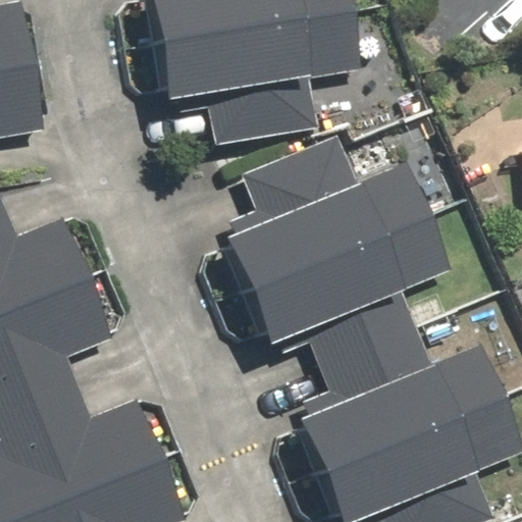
[(0,0),(0,59),(37,53),(27,0),(0,0)]
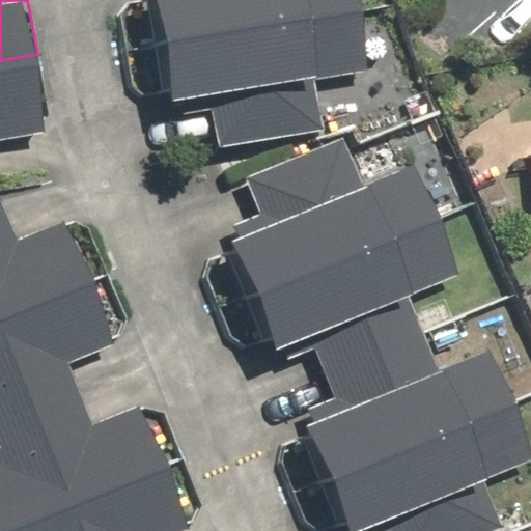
[(113,0),(120,59),(337,34),(333,0),(113,0)]
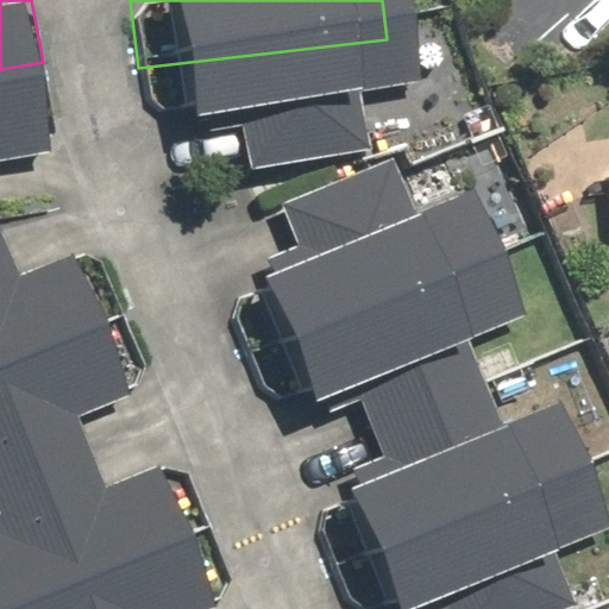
[(389,80),(387,39),(138,68),(148,132),(206,125),(212,182),(344,168),(334,86),(389,80)]
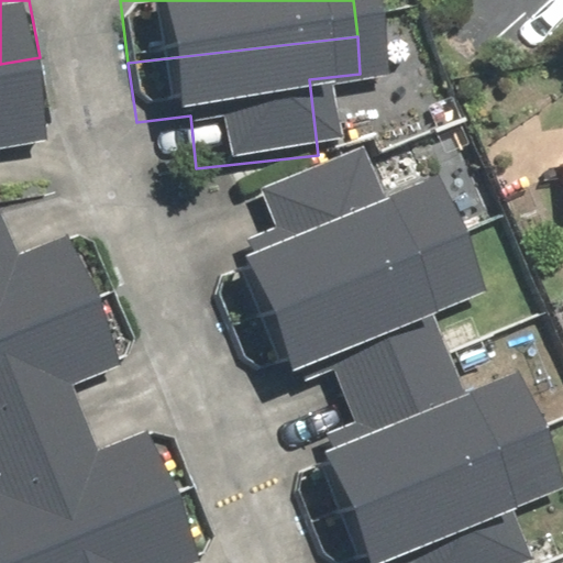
[(0,134),(52,125),(40,57),(0,64),(0,134)]
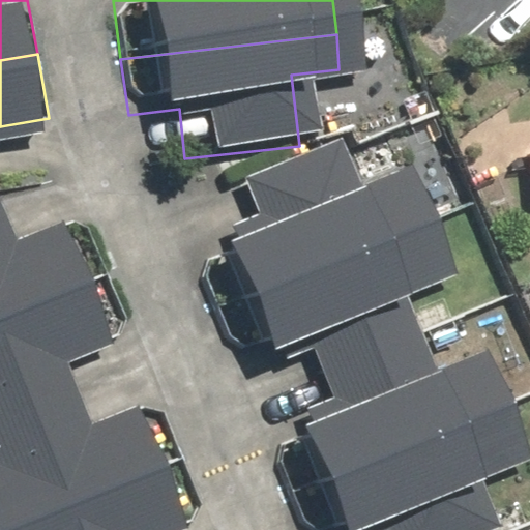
[(222,310),(423,228),(401,172),(344,195),(325,148),(230,186),(247,231),(198,251),(222,310)]
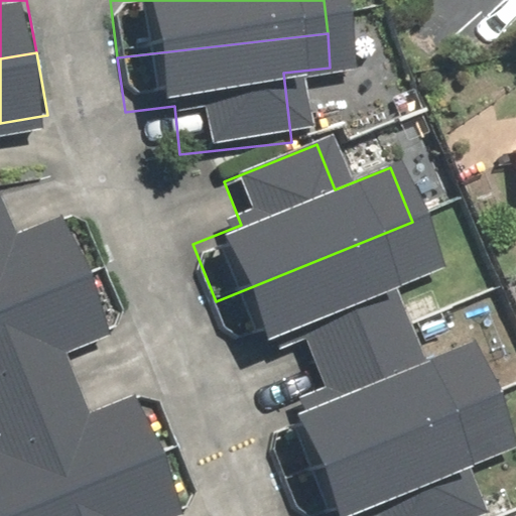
[(16,232),(1,198),(0,198),(0,303),(94,264),(71,209),(16,232)]
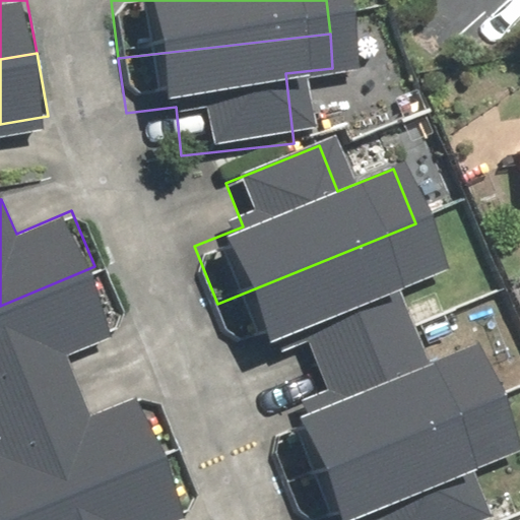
[(433,268),(415,223),(217,304),(238,350),(283,332),(301,370),(397,330),(382,289),(433,268)]
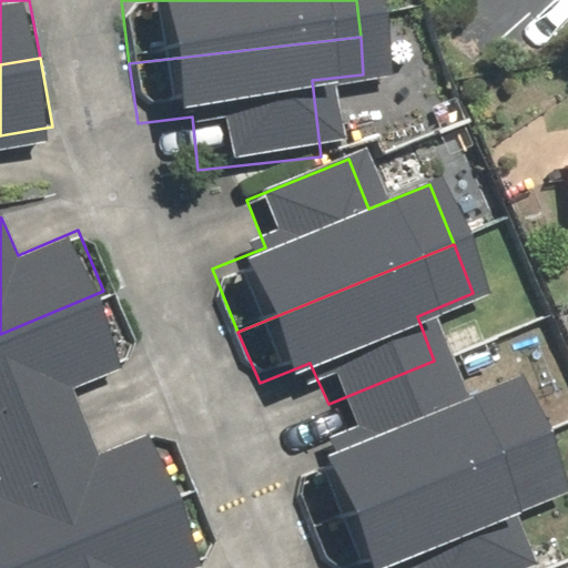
[(0,444),(84,409),(70,375),(130,350),(103,291),(0,334),(0,444)]
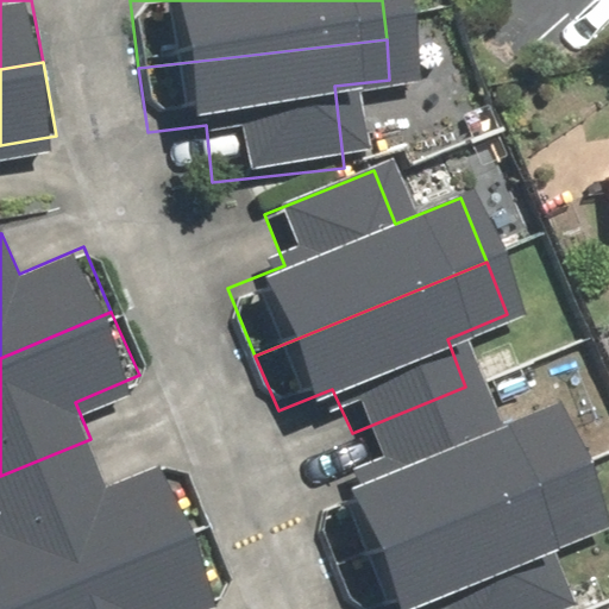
[(339,573),(571,478),(541,407),(483,432),(465,387),(352,433),(364,460),(303,485),(339,573)]
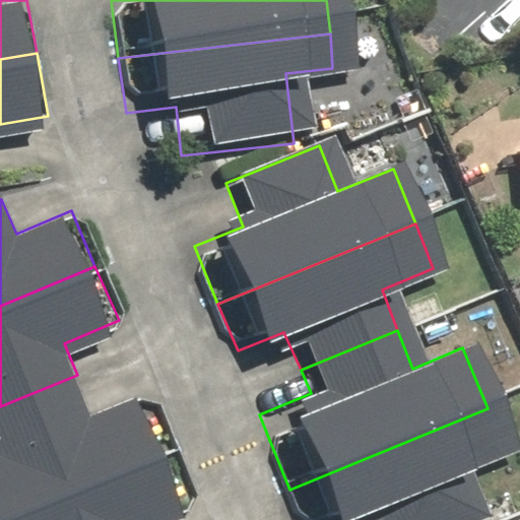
[(95,418),(77,375),(0,406),(0,519),(17,519),(176,455),(150,395),(95,418)]
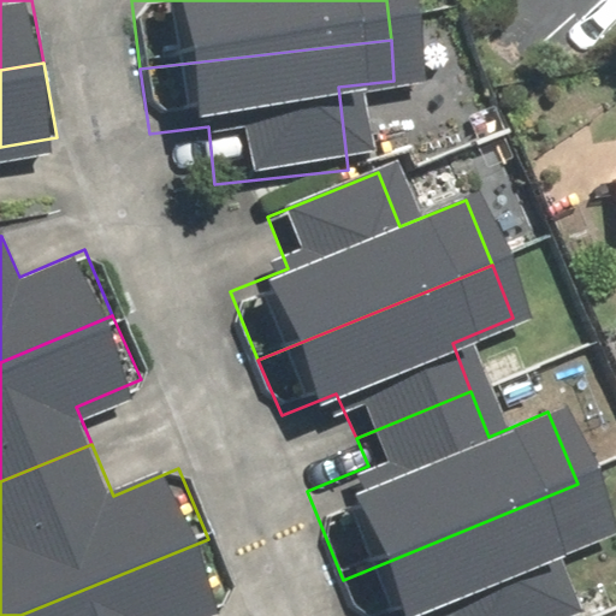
[(591,522),(578,484),(343,580),(360,615),(569,615),(539,544),(591,522)]
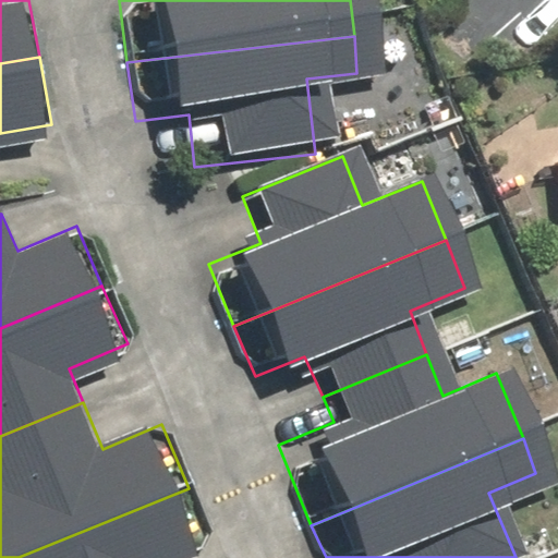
[(176,557),(210,543),(189,488),(19,557),(176,557)]
